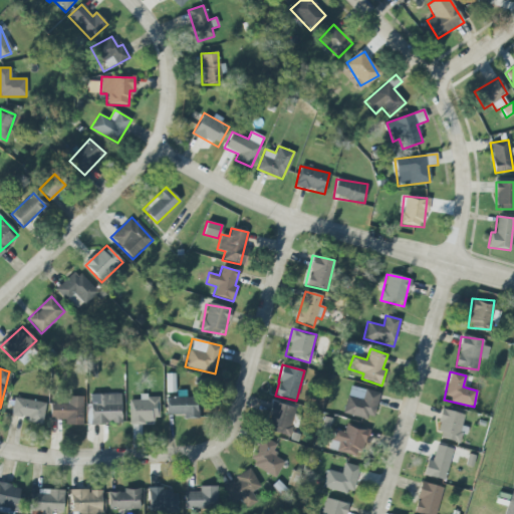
[(379,393),(349,386),(343,413),(373,420),(379,393)]
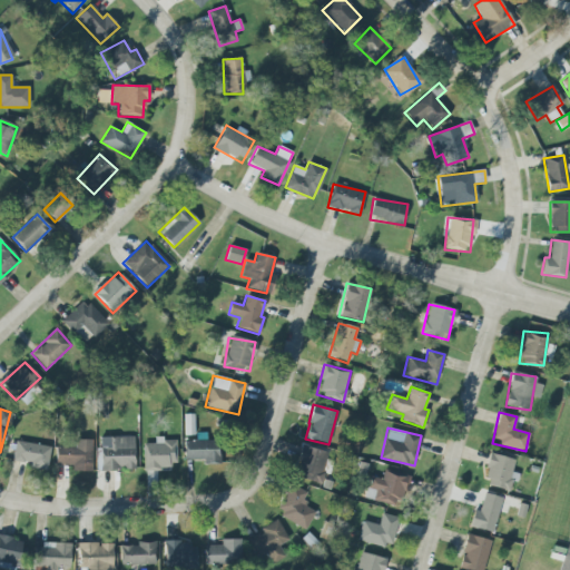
[(134,436),(99,438),(100,471),(135,470),(134,436)]
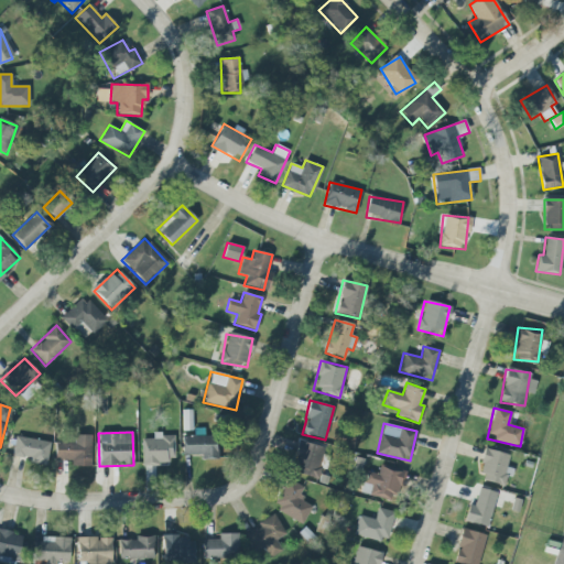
[(90,435),(74,435),(74,442),(55,442),(55,459),(71,461),(71,467),(90,467),(90,435)]
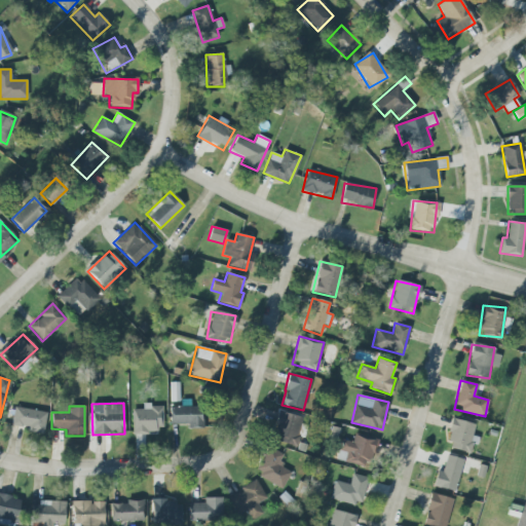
[(133,435),(161,435),(161,406),(143,406),(143,409),(133,409),(133,435)]
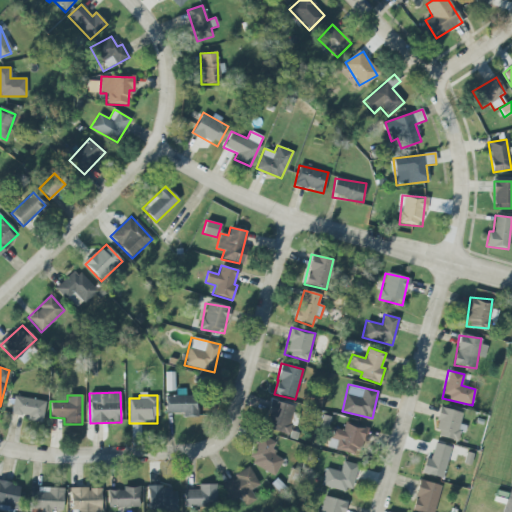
[(198,417),(197,395),(166,396),(166,413),(183,412),(183,417),(198,417)]
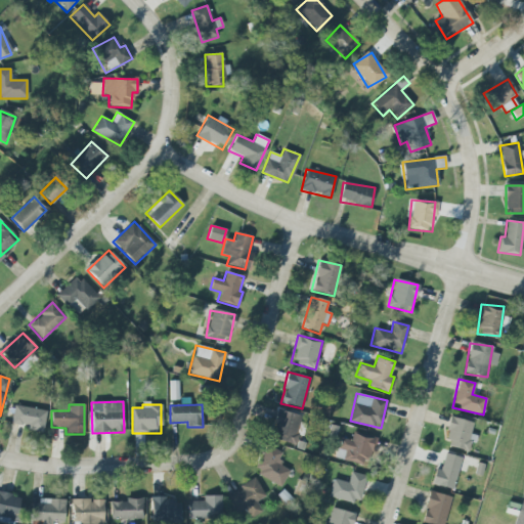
[(43,433),(46,410),(13,406),(11,424),(29,426),(28,431),(43,433)]
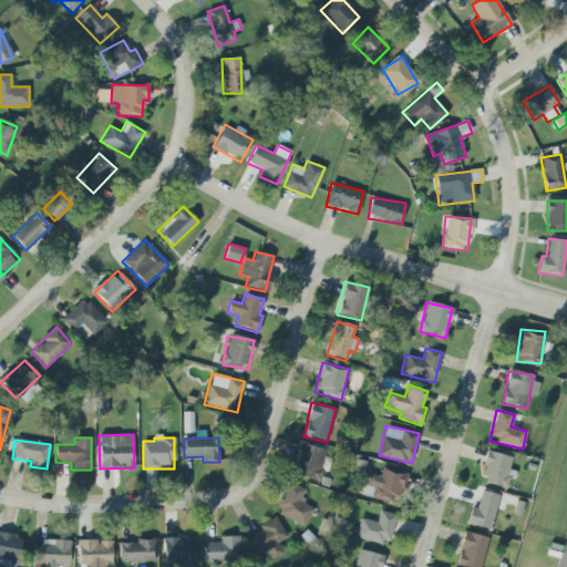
[(326,450),(300,444),(294,475),(319,481),(326,450)]
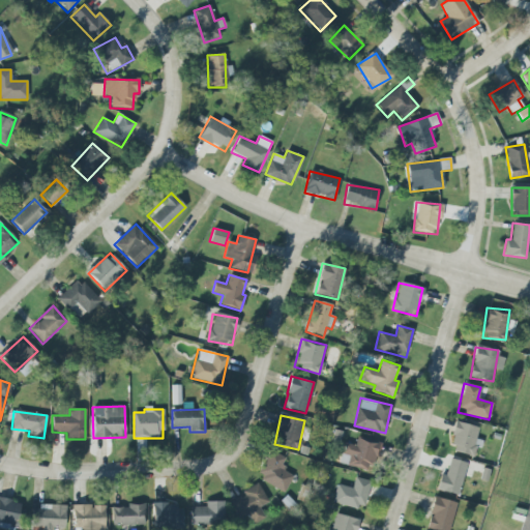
[(380,442),(357,437),(355,445),(344,443),(339,463),(372,471),(380,442)]
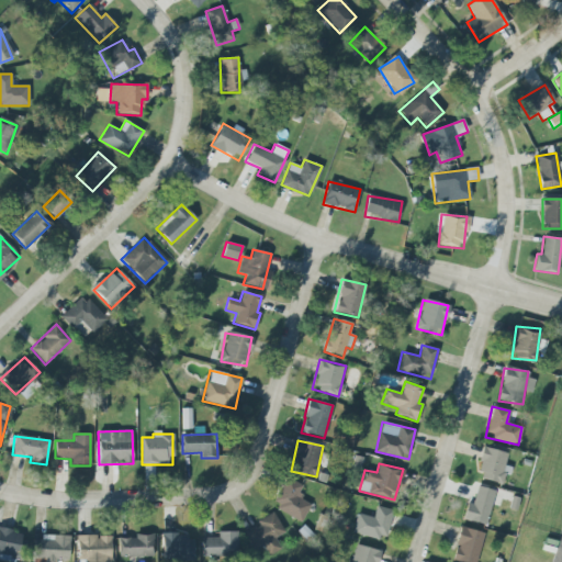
[(302,486),(287,478),(271,505),(301,521),(311,504),(296,495),(302,486)]
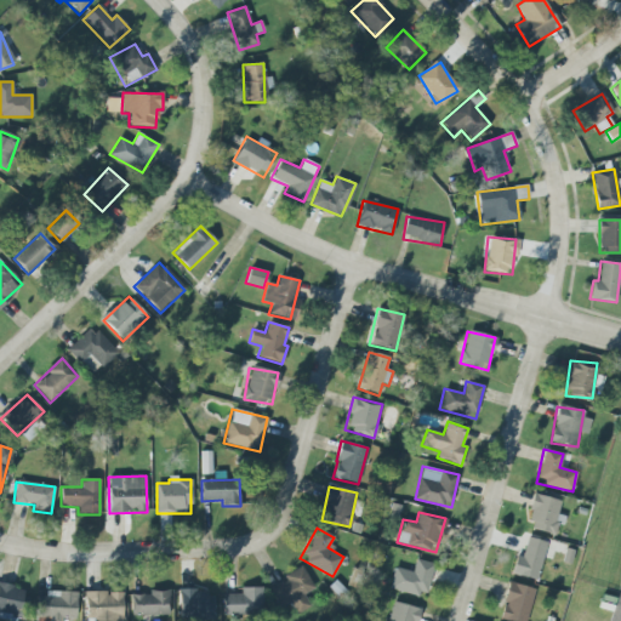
[(537,580),(546,542),(527,537),(523,557),(514,556),(511,575),(537,580)]
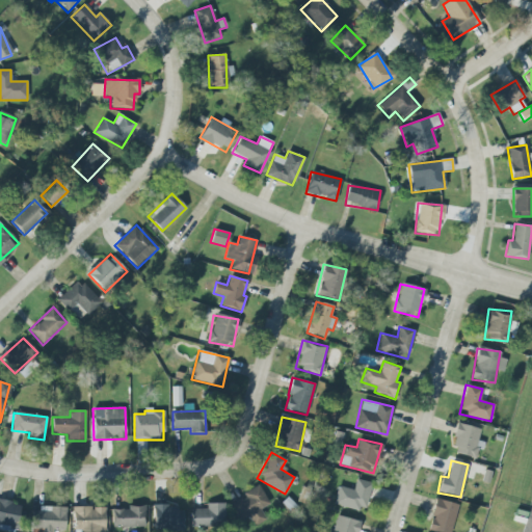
[(365,511),(371,482),(355,479),(353,489),(338,486),(334,504),(365,511)]
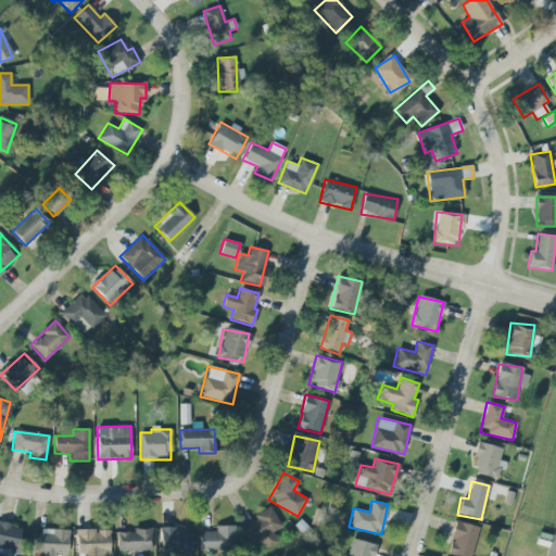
[(241,526),(253,546),(258,542),(264,552),(278,543),(272,532),(281,527),(272,508),(241,526)]
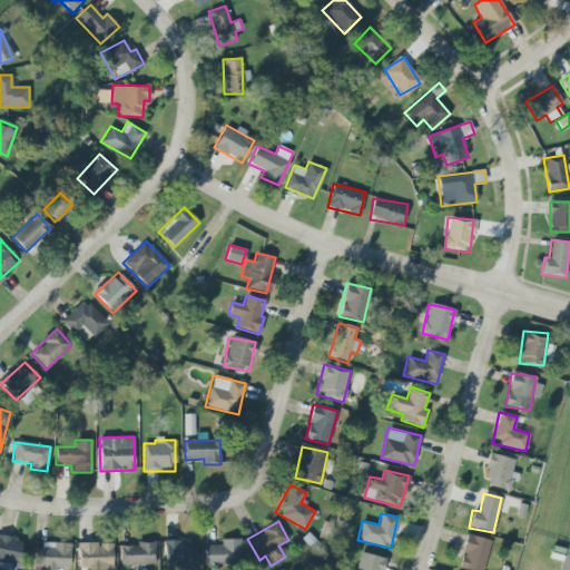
[(465,569),(483,569),(491,540),(467,534),(458,568),(465,569)]
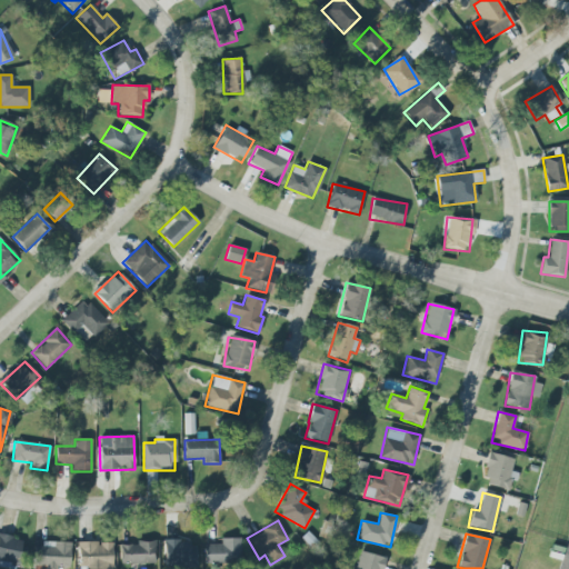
[(0,560),(19,565),(23,539),(0,535),(0,560)]
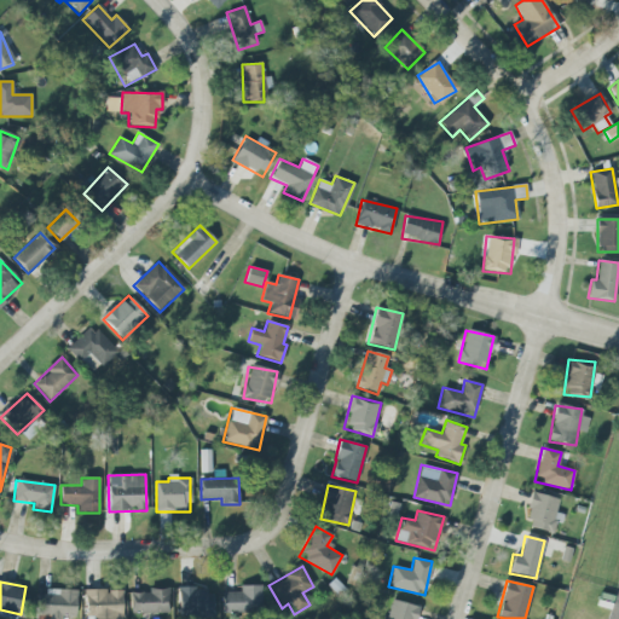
[(221,593),(223,614),(262,613),(261,585),(239,586),(239,593),(221,593)]
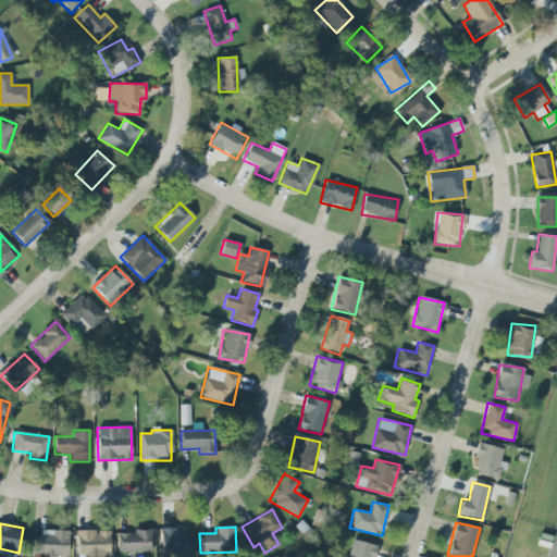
[(119,552),(152,551),(151,530),(133,530),(133,533),(118,533),(119,552)]
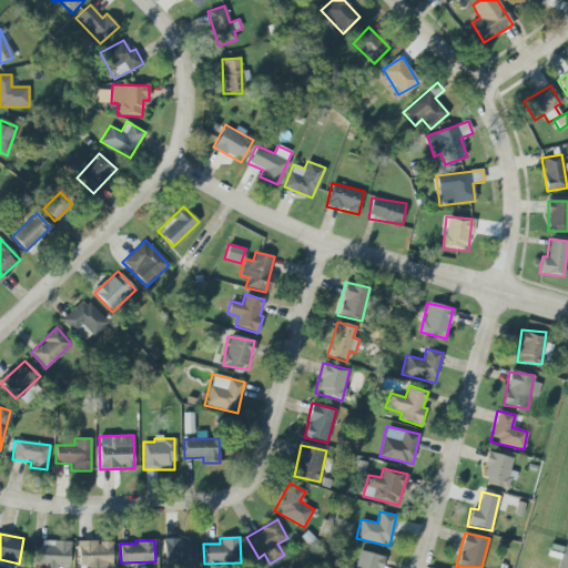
[(195,564),(195,540),(163,541),(164,565),(195,564)]
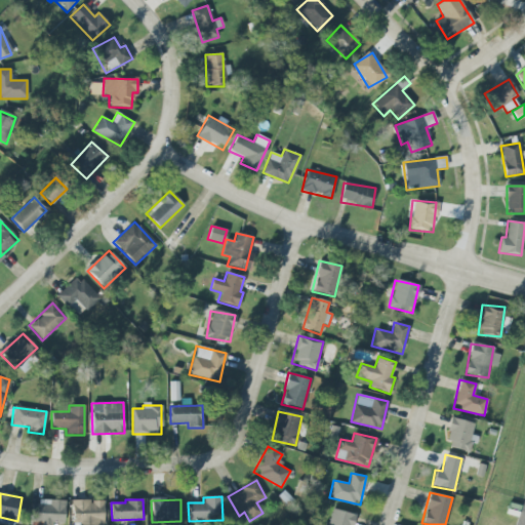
[(65,501),(31,500),(30,522),(42,522),(42,524),(51,524),(52,523),(65,523),(65,501)]
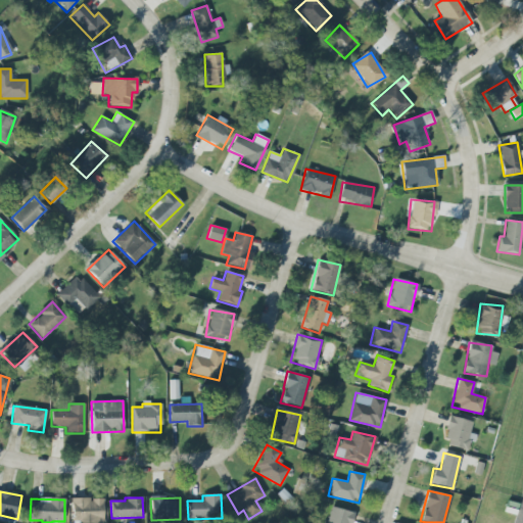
[(103,522),(103,498),(70,500),(70,522),(103,522)]
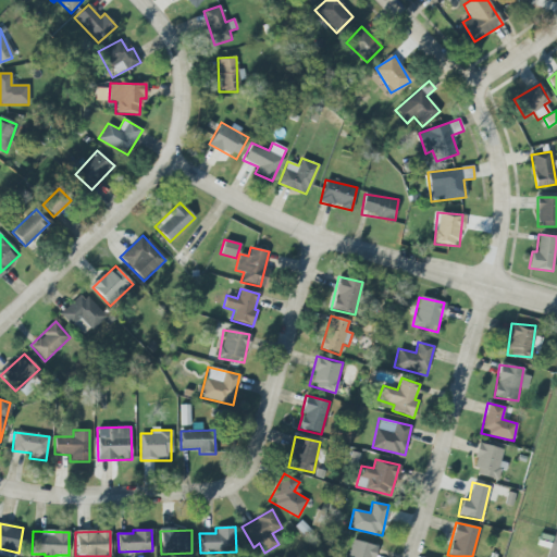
[(372,556),(375,546),(353,540),(347,556),(372,556)]
